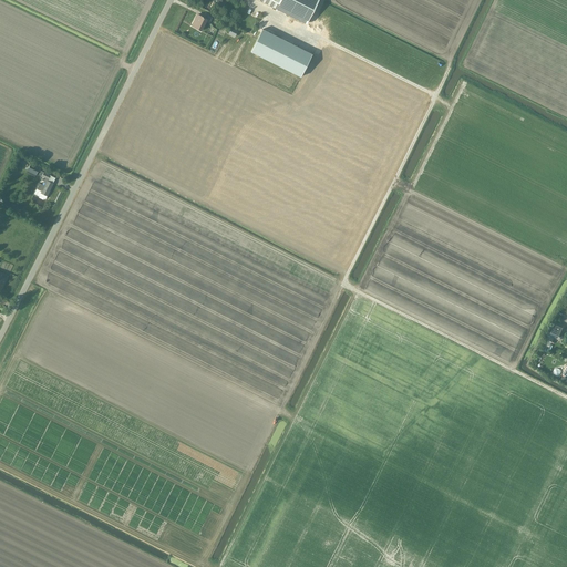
[(258,0),(305,23),(317,0),(258,0)]
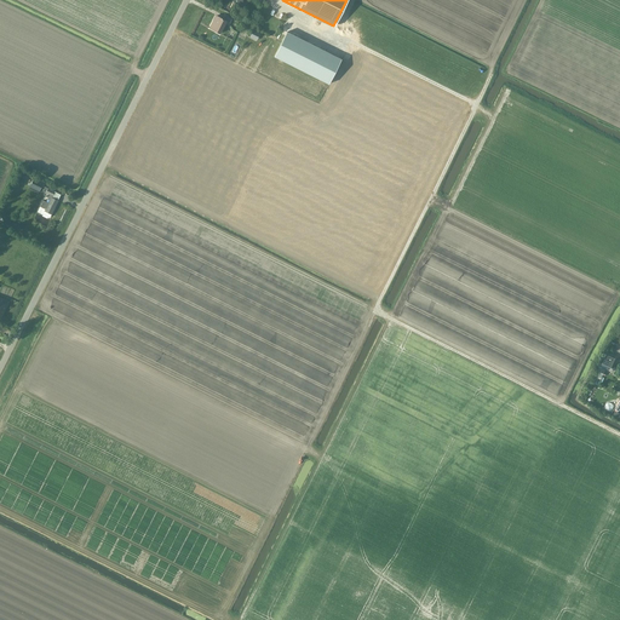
[(227,17),(219,13),(217,18),(216,17),(213,23),(212,23),(210,27),(211,27),(208,33),(218,38),(222,30),(229,34),(233,27),(225,23),(227,23),(224,22),(227,17)]
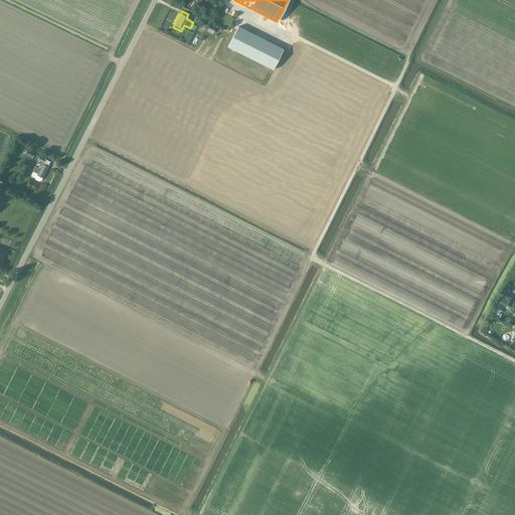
[(213,18),(227,24),(229,19),(216,12),(213,18)]
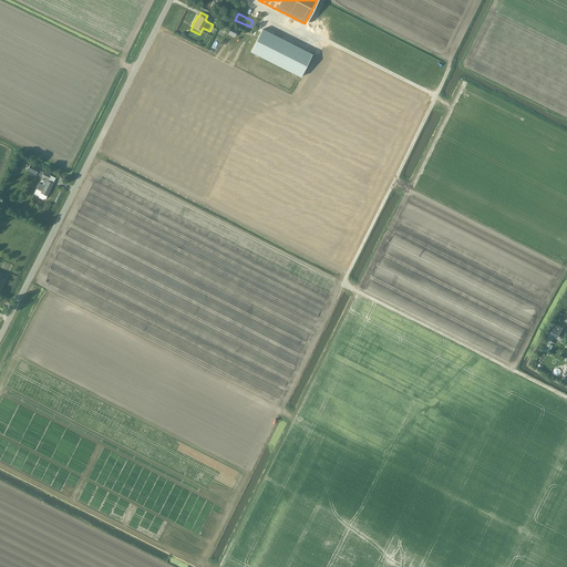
[(264,27),(251,50),(301,75),(312,52),(264,27)]
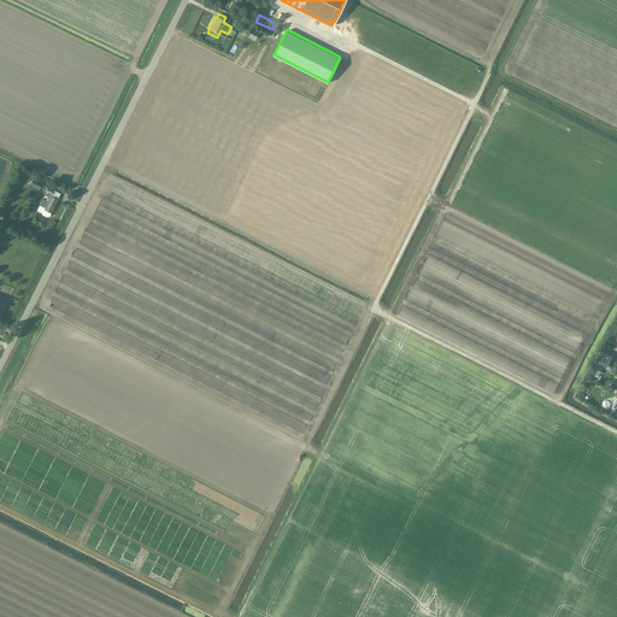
[(251,30),(248,37),(254,40),(258,34),(251,30)]
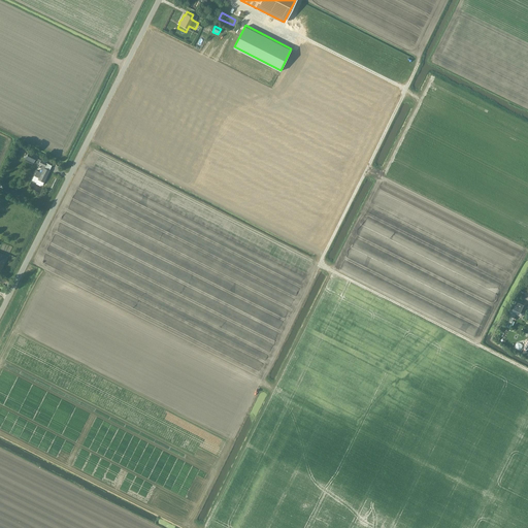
[(36,171),(34,175),(38,178),(38,179),(43,183),(50,171),(44,168),(44,167),(46,163),(40,161),(38,159),(36,163),(39,164),(42,166),(39,172),(36,171)]
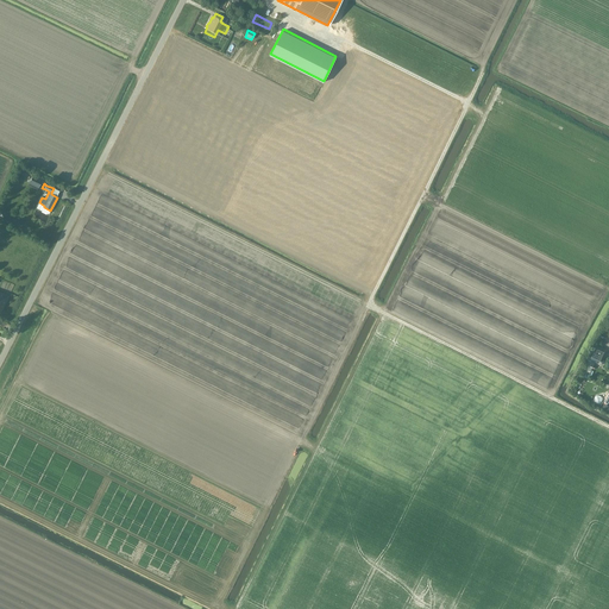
[(602,356),(602,357),(604,351),(595,346),(592,352),(595,353),(592,358),(600,362),(602,356)]
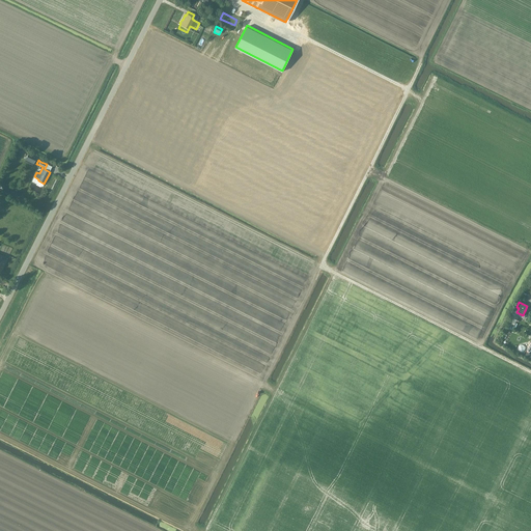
[(519,315),(513,313),(513,312),(507,326),(513,328),(515,329),(518,324),(515,323),(519,315)]
